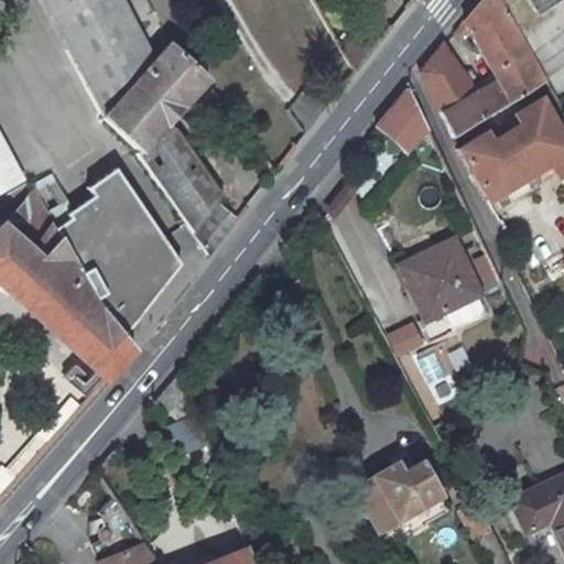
[(41,0),(82,75),(104,115),(138,154),(163,190),(182,218),(207,255),(237,216),(218,202),(224,195),(177,128),(166,122),(205,80),(169,42),(153,58),(121,0),(41,0)]
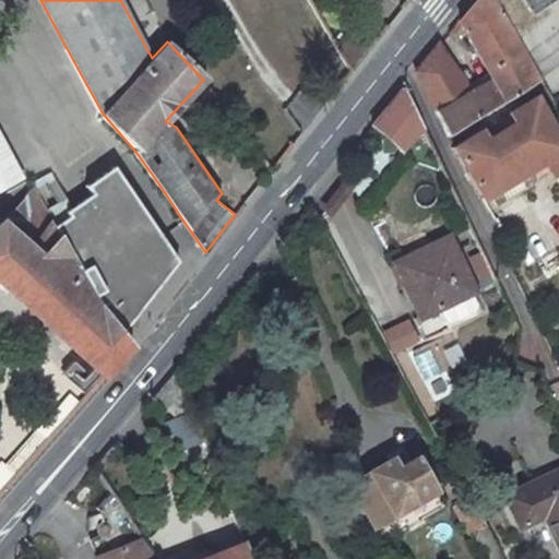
[(471,88),(438,47),(416,73),(449,137),(540,83),(492,0),(474,0),(448,34),(455,40),(463,31),(491,78),(471,88)]
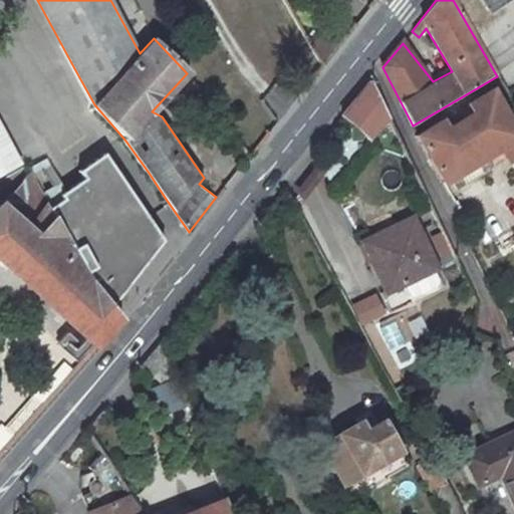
[(371,80),(343,116),(369,140),(390,118),(371,80)]
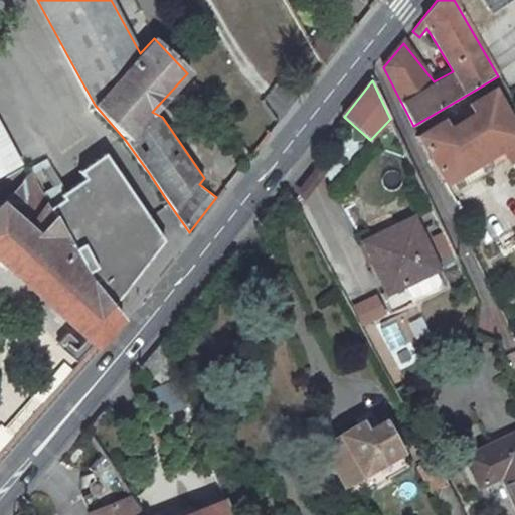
[(443,121),(416,137),(445,184),(451,181),(456,190),(495,167),(489,158),(503,149),(514,170),(514,124),(495,90),(469,105),(474,113),(448,129),(443,121)]
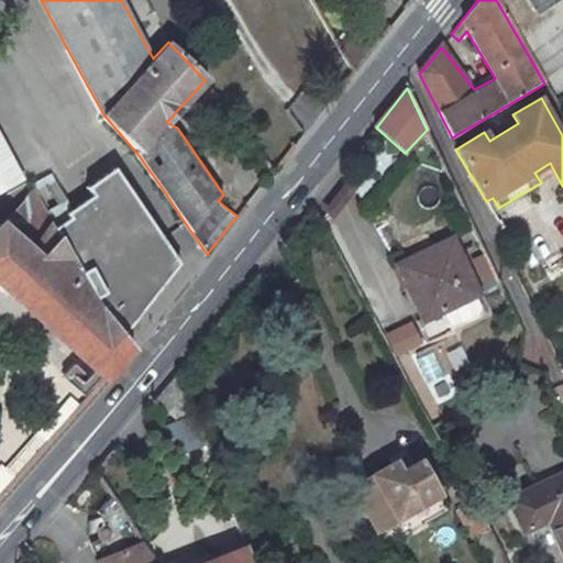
[(0,140),(0,186),(20,177),(0,140)]
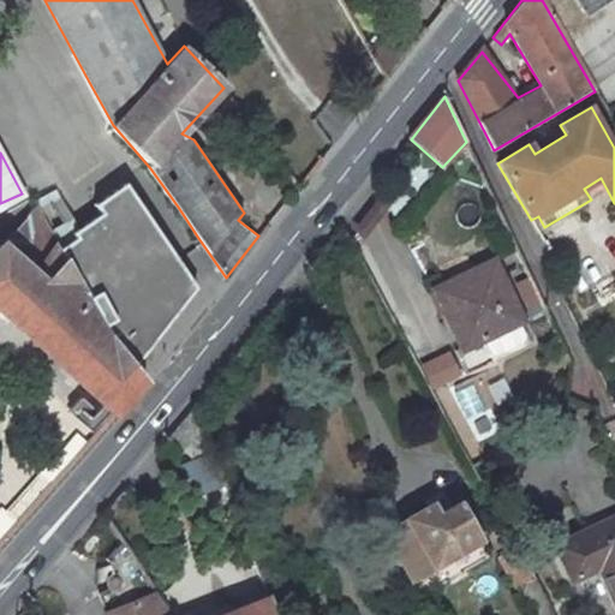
[(79,242),(60,250),(106,329),(137,369),(199,288),(129,184),(100,206),(106,216),(77,234),(79,242)]
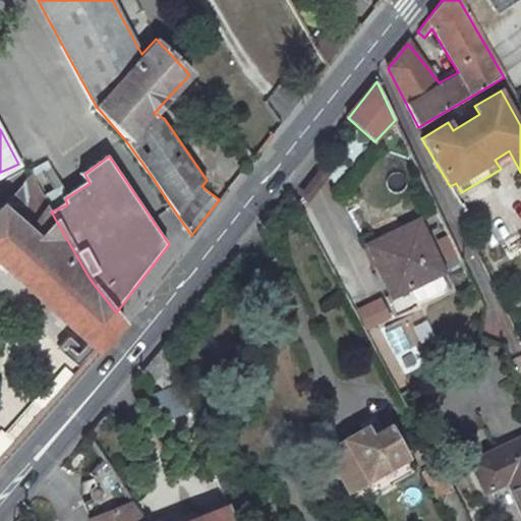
[(2,201),(0,204),(0,263),(97,349),(122,321),(116,312),(90,279),(51,212),(30,174),(4,204),(2,201)]
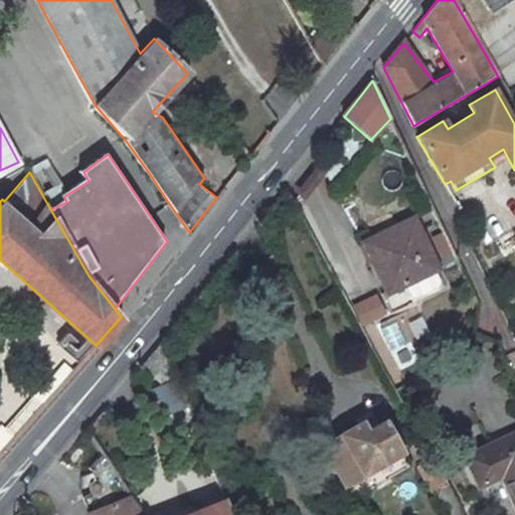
[(436,269),(413,219),(364,242),(387,292),(404,284),(433,270),(436,269)]
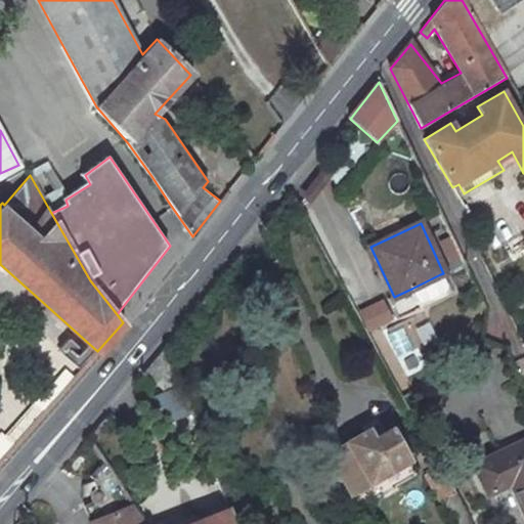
[(444,285),(440,274),(411,289),(416,298),(422,300),(442,291),(444,285)]
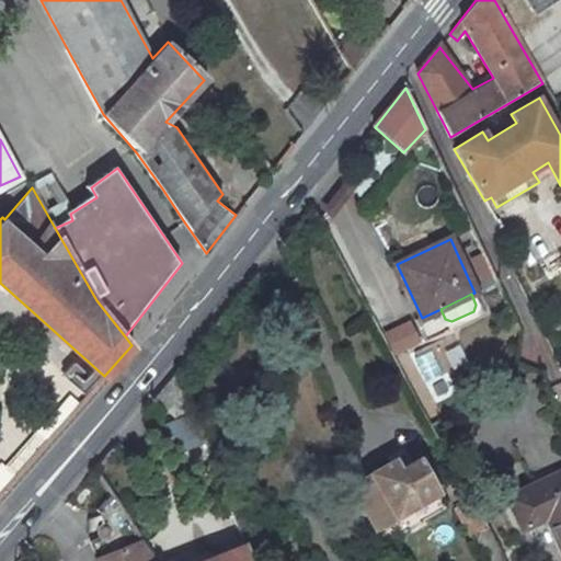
[(410,323),(382,339),(393,357),(420,343),(410,323)]
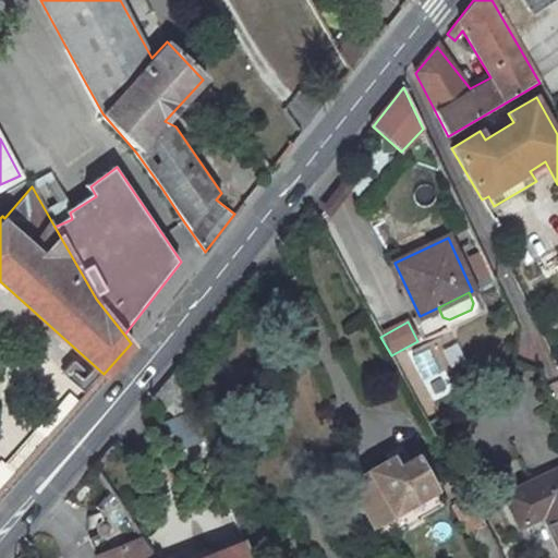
[(177,370),(156,393),(174,419),(189,401),(177,370)]
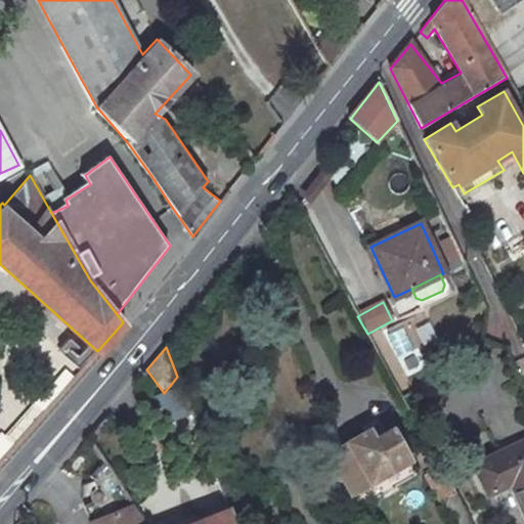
[(368,430),(328,452),(350,493),(408,461),(391,428),(373,438),(368,430)]
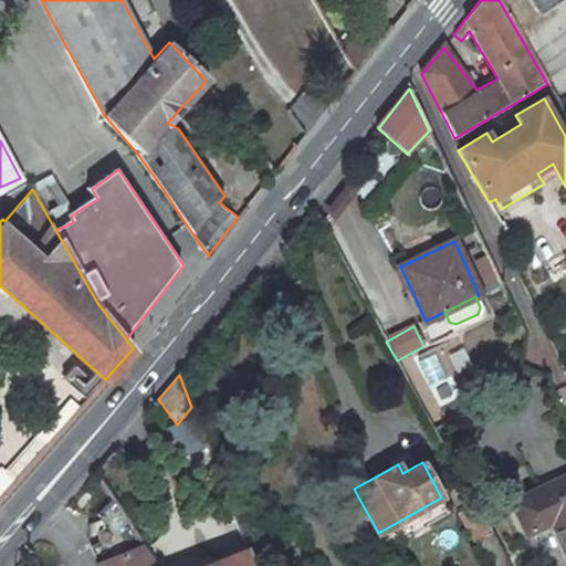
[(565,478),(514,502),(527,532),(552,521),(565,548),(565,478)]
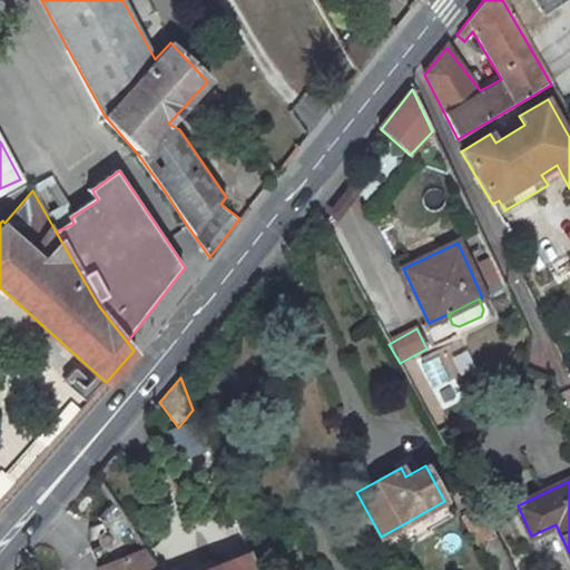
[(513,569),(481,509),(465,518),(494,569),(513,569)]
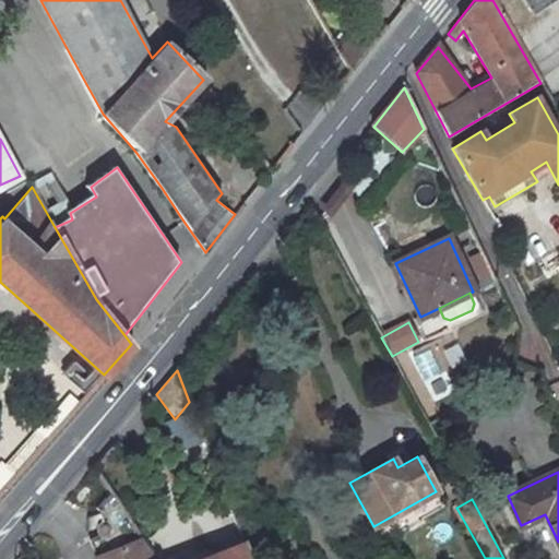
[(95,558),(154,558),(141,538),(129,522),(96,534),(104,552),(95,556),(95,558)]
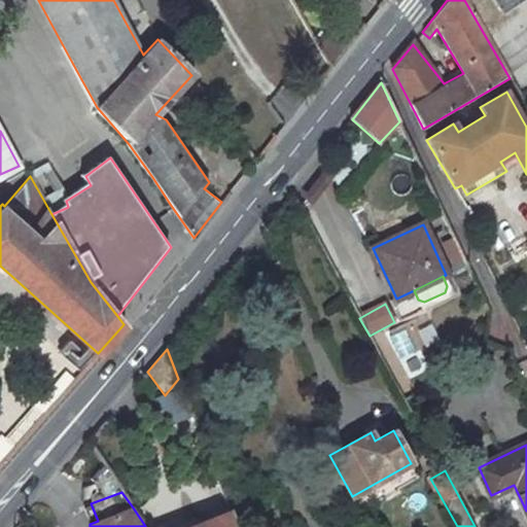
[(190,526),(237,526),(231,512),(190,526)]
